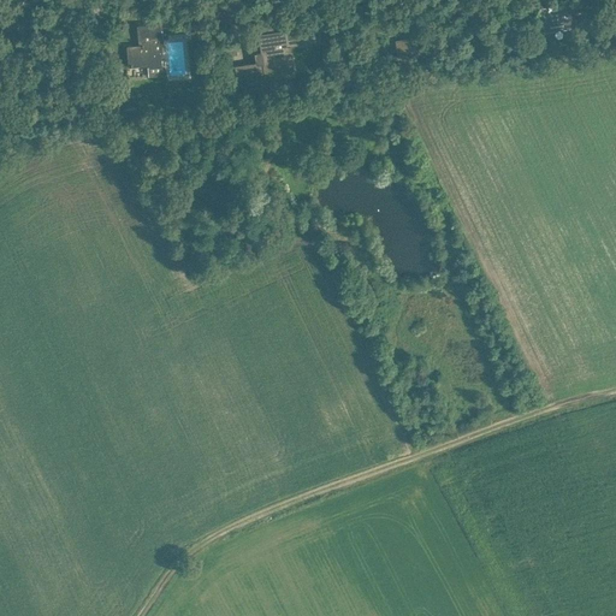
[(542,18),(543,25),(544,31),(576,27),(574,12),(587,10),(594,24),(604,19),(594,0),(566,0),(549,3),(549,5),(540,6),(542,18)]
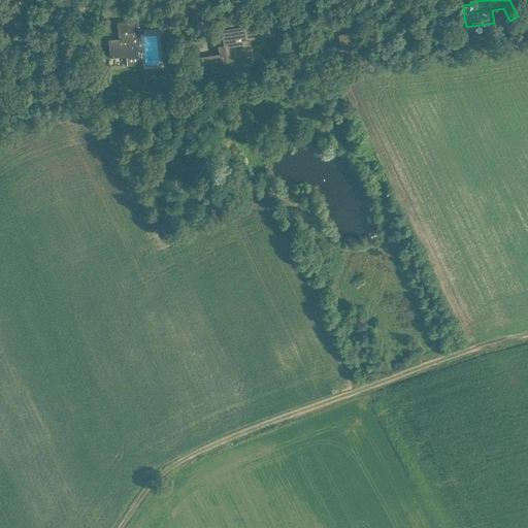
[(139,63),(138,55),(137,44),(139,44),(138,37),(140,37),(139,29),(162,27),(161,22),(138,24),(138,20),(119,22),(120,38),(110,39),(110,50),(111,56),(127,54),(128,64),(139,63)]
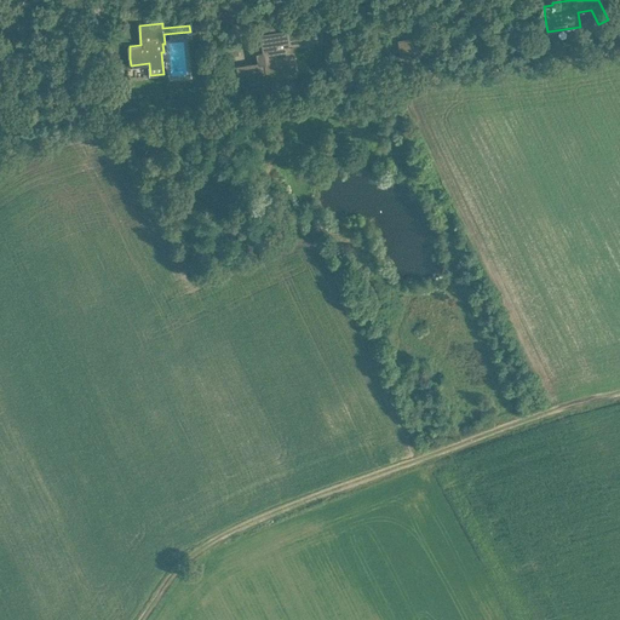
[(247,64),(237,65),(240,87),(253,85),(253,80),(268,78),(269,80),(298,75),(293,45),(323,40),(321,24),(305,27),(260,33),(263,52),(258,53),(260,62),(247,64)]
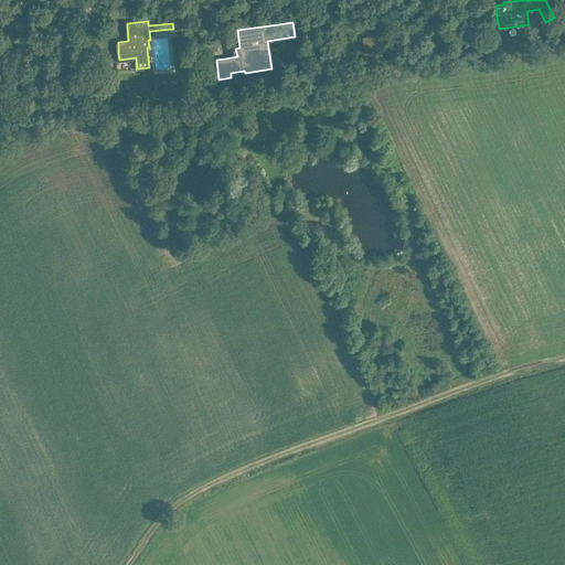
[(388,50),(387,44),(386,34),(363,38),(365,53),(388,50)]
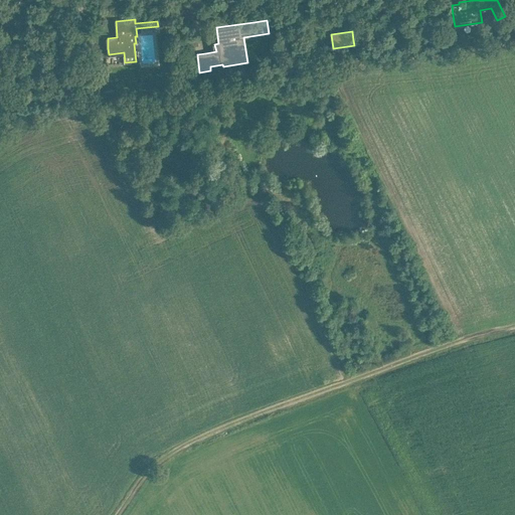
[(219,71),(204,74),(205,82),(220,79),(219,71)]
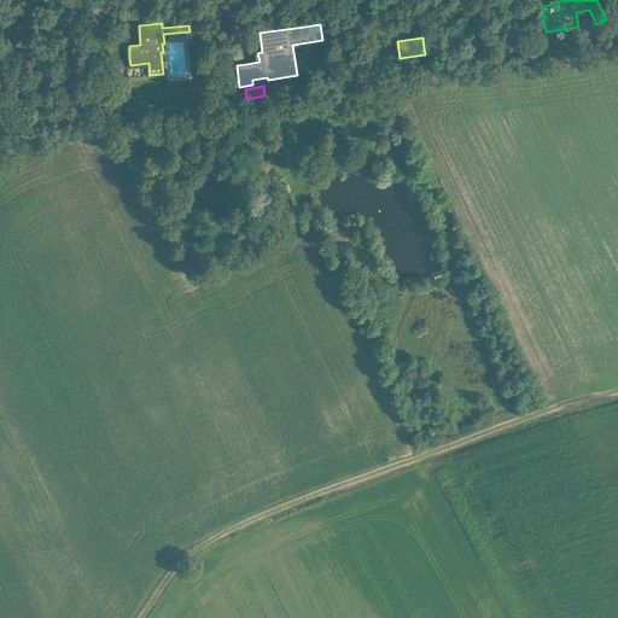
[(104,89),(108,112),(120,111),(118,99),(117,88),(104,89)]
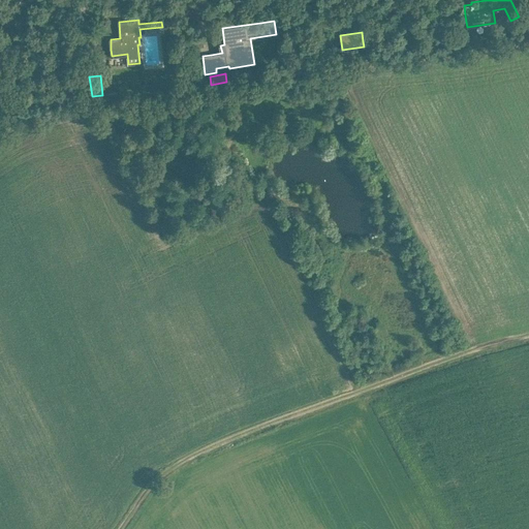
[(133,141),(123,145),(126,151),(135,147),(133,141)]
